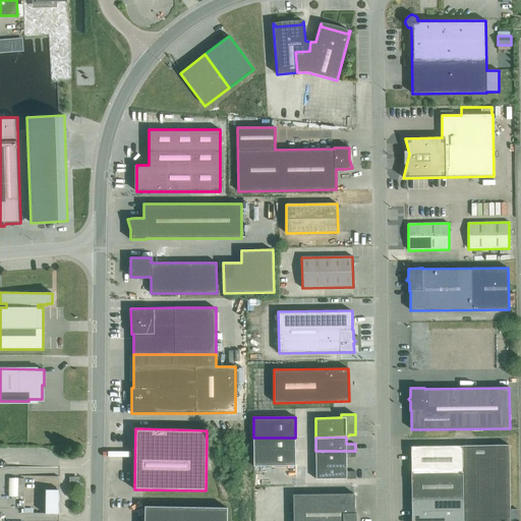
[(295,451),(295,438),(253,438),(253,452),(295,451)]
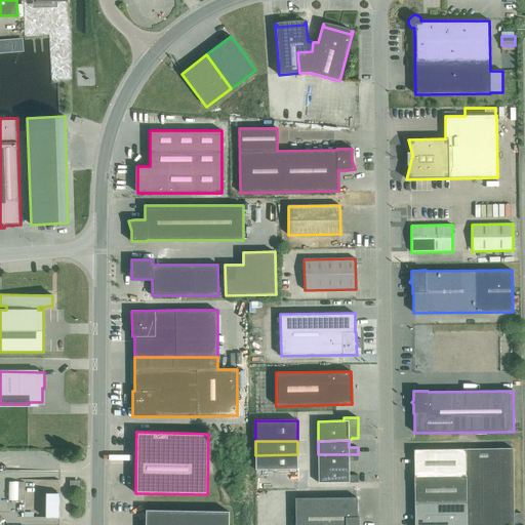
[(514,524),(513,448),(468,449),(469,477),(469,503),(469,524),(514,524)]
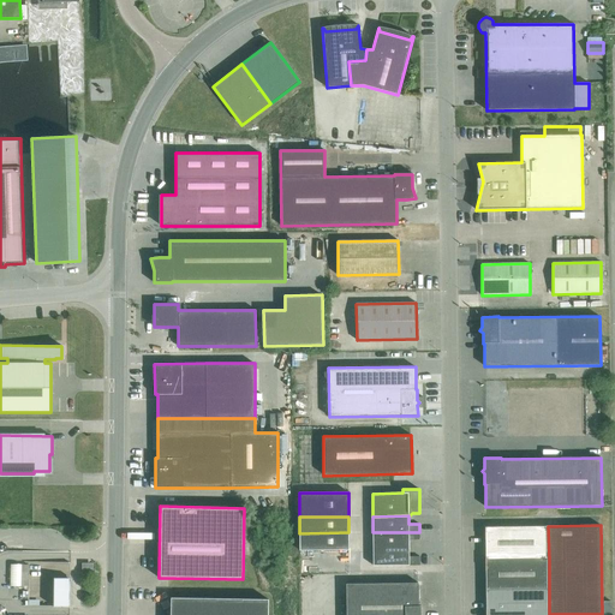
[(549,559),(548,526),(485,527),(485,559),(549,559)]
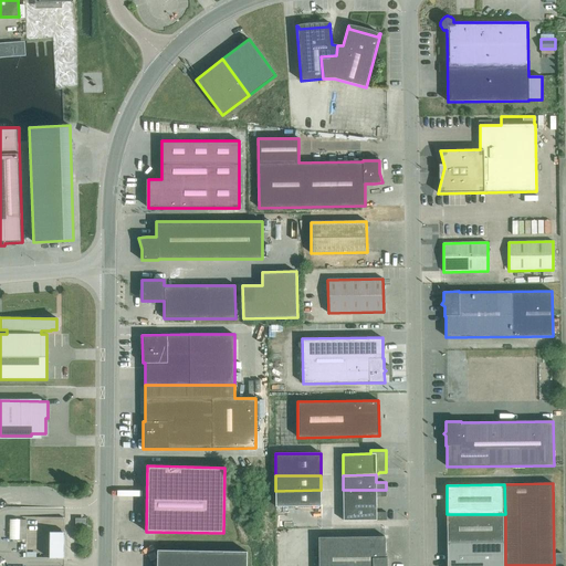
[(321,506),(321,490),(275,491),(275,506),(321,506)]
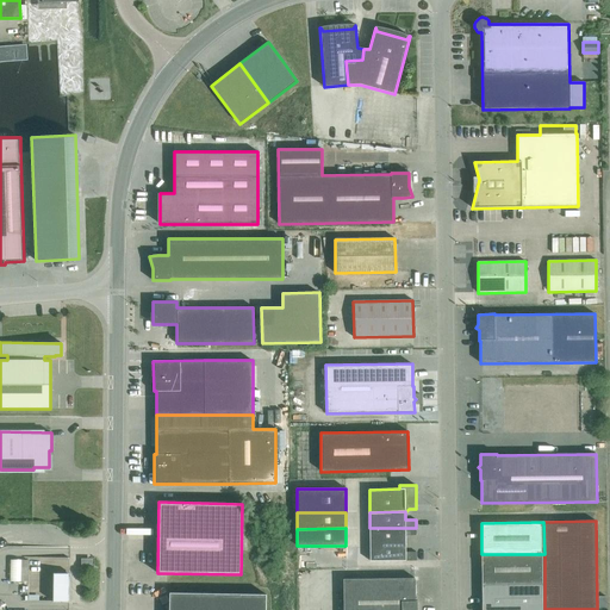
[(405,535),(416,535),(416,528),(369,528),(369,545),(405,543),(405,535)]
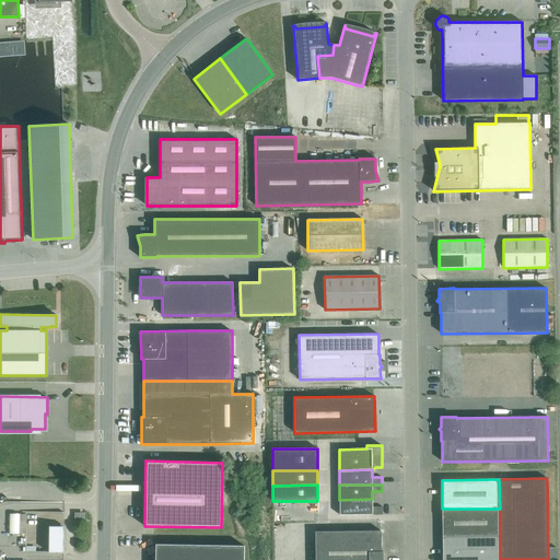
[(382,515),(382,506),(372,506),(372,499),(339,500),(339,515),(372,514),(372,515),(382,515)]
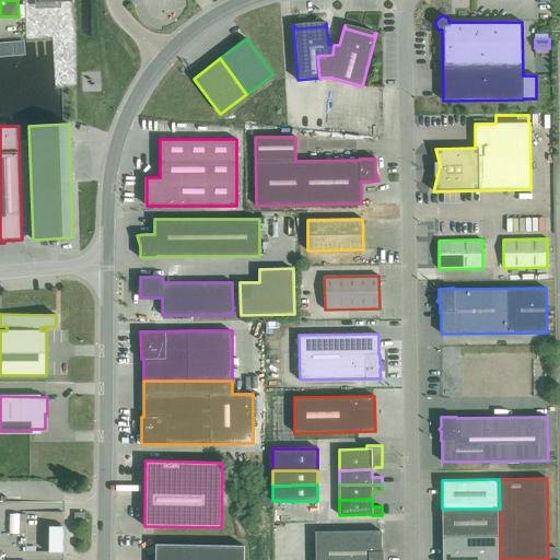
[(500,537),(500,509),(442,509),(442,538),(500,537)]
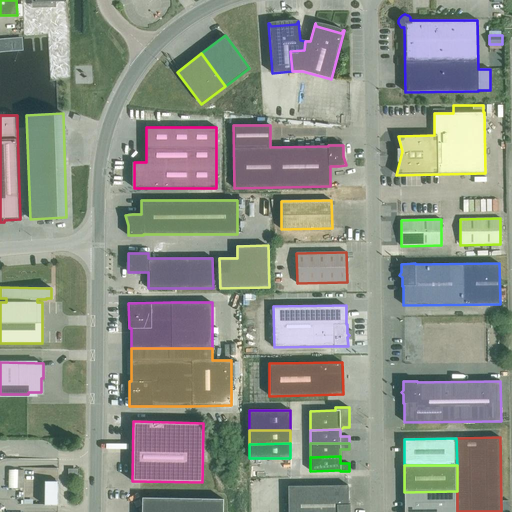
[(45,481),(45,505),(57,505),(57,482),(45,481)]
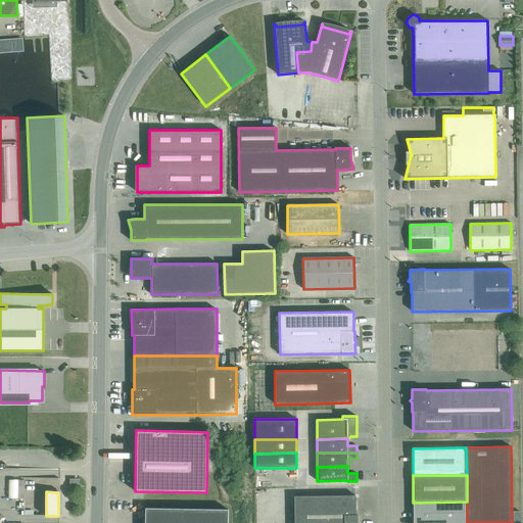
[(358,522),(358,515),(355,515),(355,496),(292,496),(292,522),(358,522)]
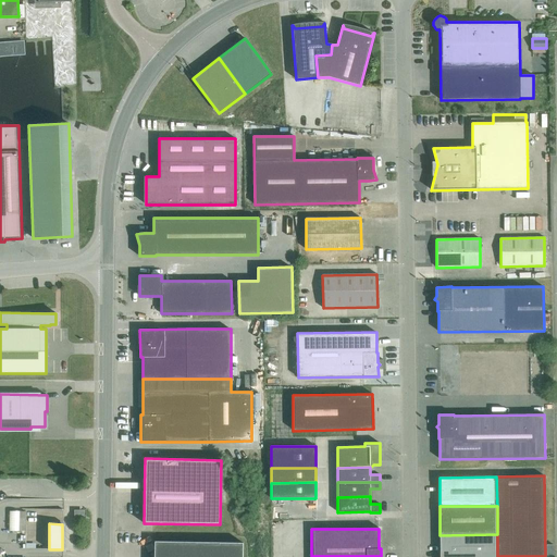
[(497,556),(497,534),(440,535),(440,556),(497,556)]
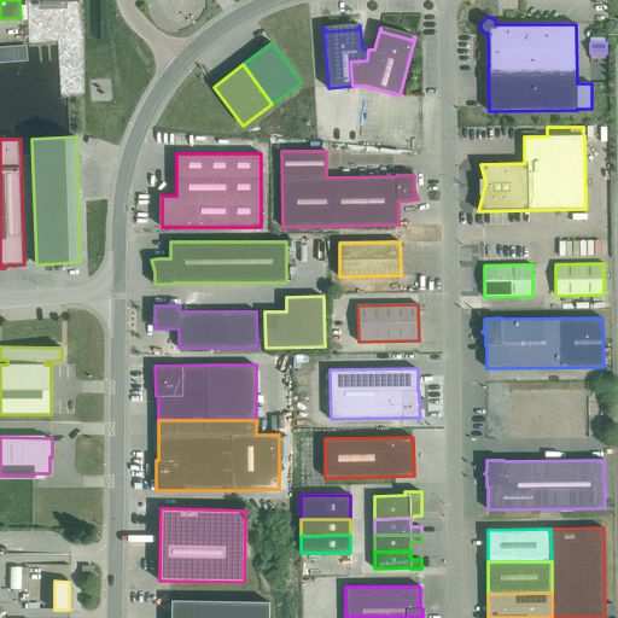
[(268,617),(269,602),(172,601),(170,617),(268,617)]
